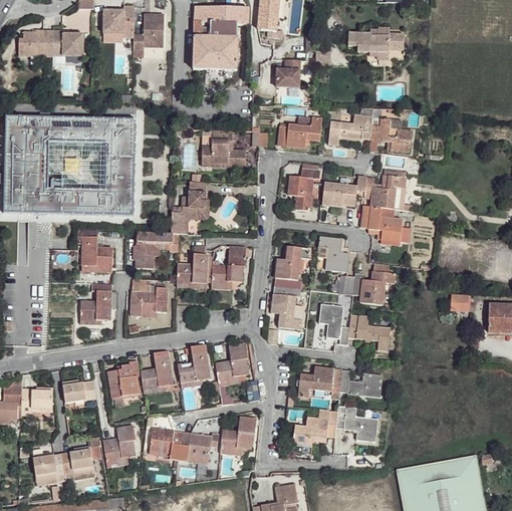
[(259,0),(257,28),(268,29),(268,35),(282,37),(283,29),(275,29),(277,0),(259,0)]
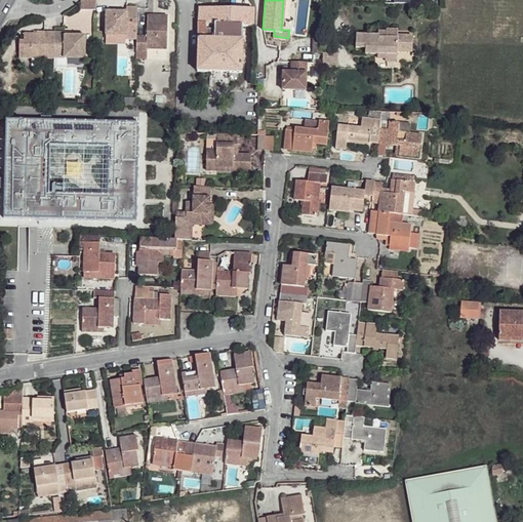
[(283,0),(281,30),(289,30),(290,0),(283,0)]
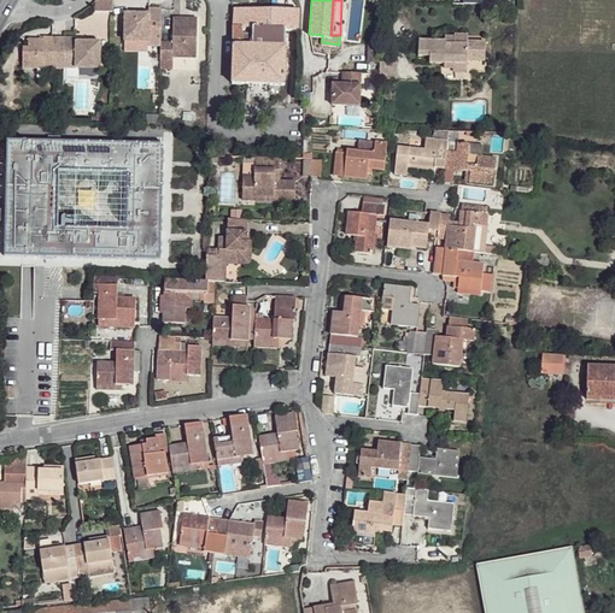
[(233,5),(233,41),(230,80),(283,83),(286,43),(286,29),(297,29),(297,6),(233,5)]
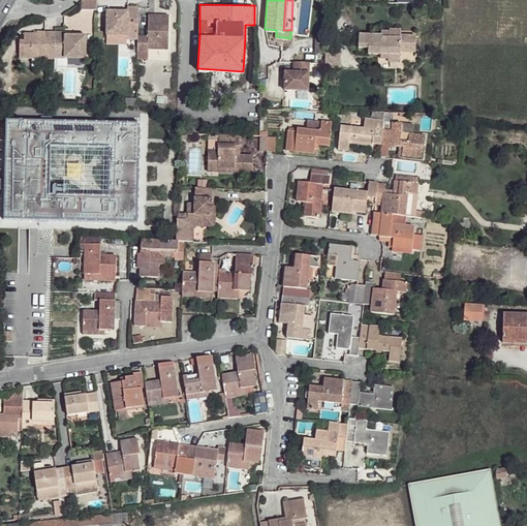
[(135,25),(136,6),(126,6),(125,10),(105,10),(104,33),(125,34),(125,25),(135,25)]
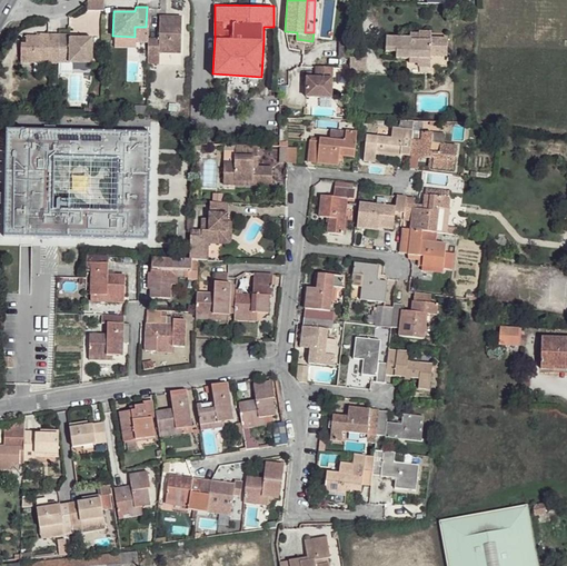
[(180,16),(158,15),(157,38),(146,37),(145,53),(156,55),(156,51),(178,52),(180,16)]
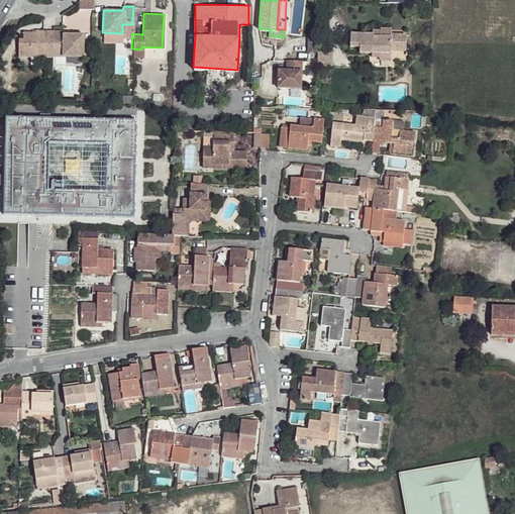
[(132,24),(122,24),(122,33),(122,36),(132,37),(132,24)]
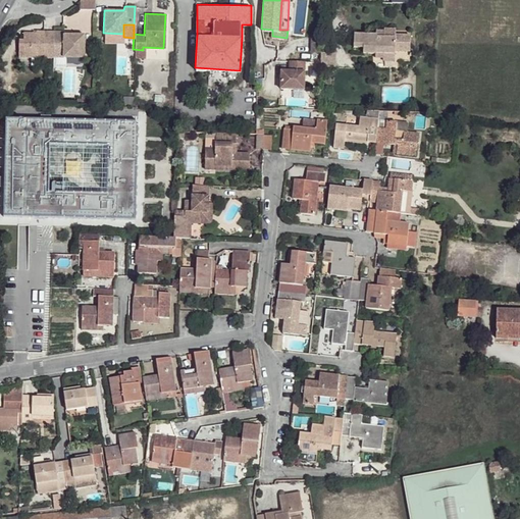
[(375,32),(354,31),(353,45),(362,44),(362,50),(373,51),(373,55),(382,55),(383,51),(394,51),(394,48),(409,49),(409,33),(394,33),(394,26),(383,26),(383,28),(383,33),(375,34),(375,32)]
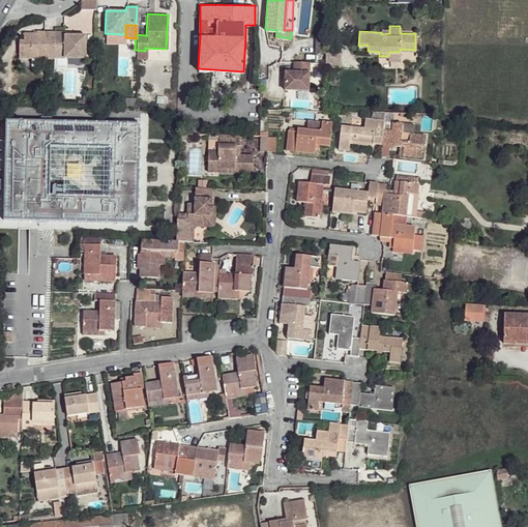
[(52,57),(53,31),(35,30),(35,32),(22,31),(22,38),(18,38),(17,56),(52,58),(52,57)]
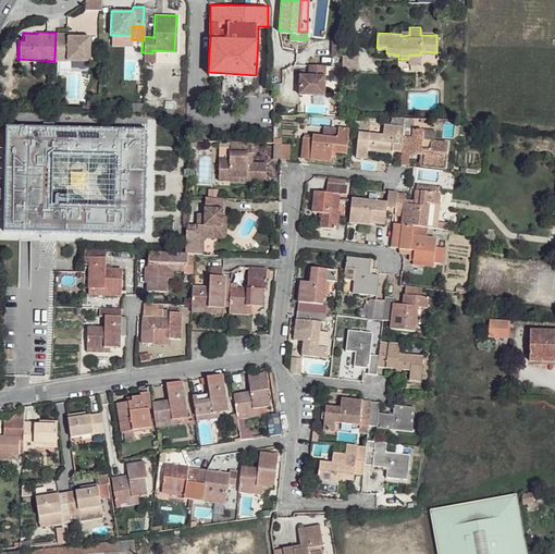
[(66,33),(56,33),(54,60),(87,61),(88,37),(74,37),(66,36),(66,33)]
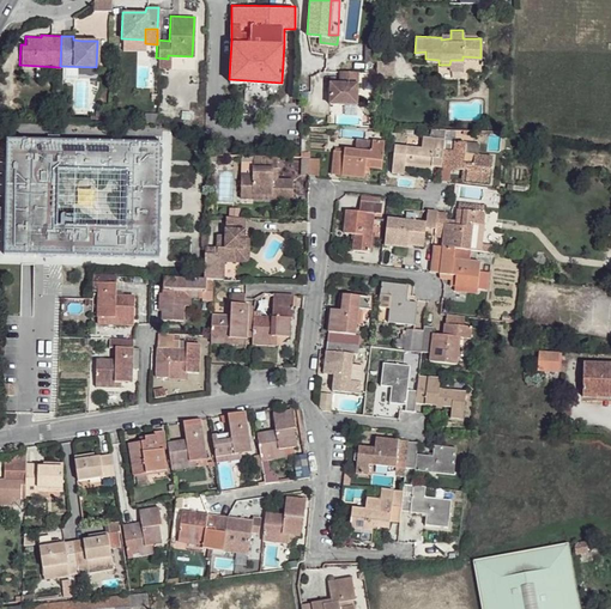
[(145,40),(121,38),(121,49),(145,49),(145,43),(145,40)]
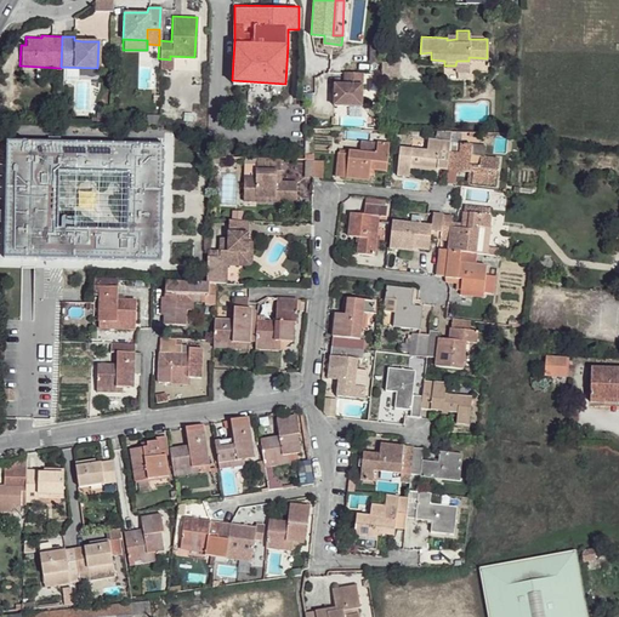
[(398,61),(381,61),(382,76),(397,76),(398,61)]
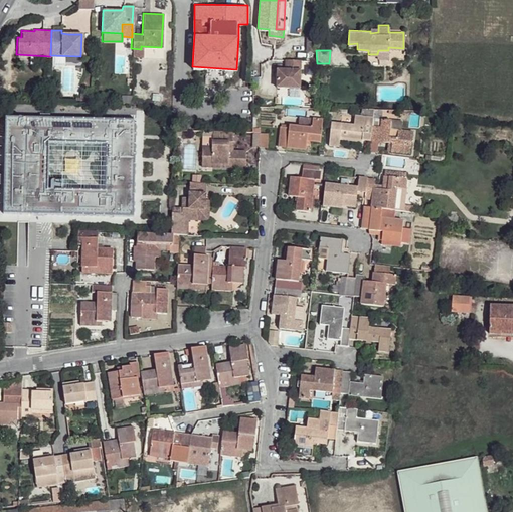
[(377,54),(368,54),(365,54),(365,63),(387,64),(388,50),(378,50),(377,54)]
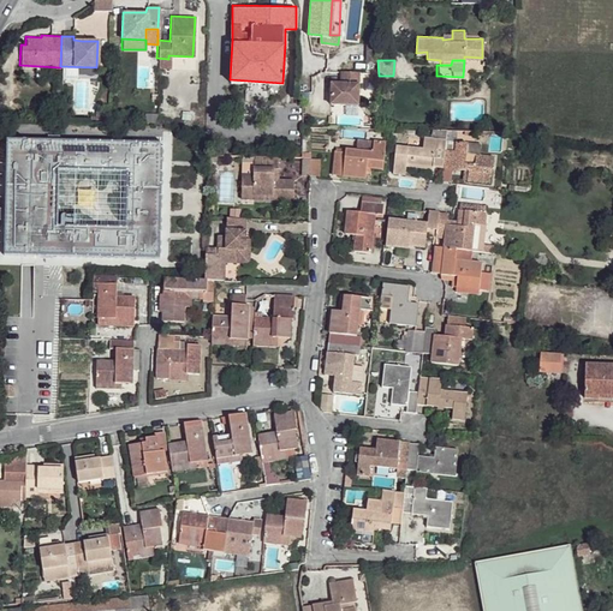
[(357,71),(339,71),(339,83),(331,82),(329,103),(357,103),(357,71)]
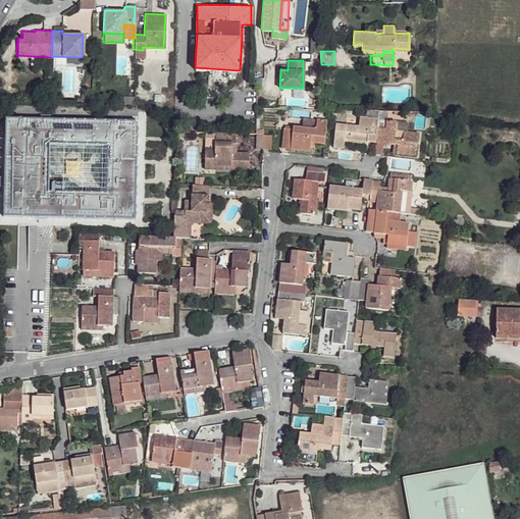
[(282,121),(283,111),(274,120),(282,121)]
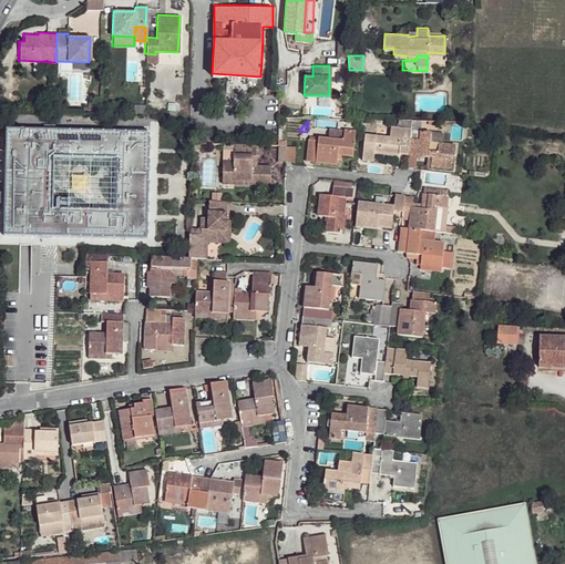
[(391,126),(377,125),(375,135),(389,136),(391,126)]
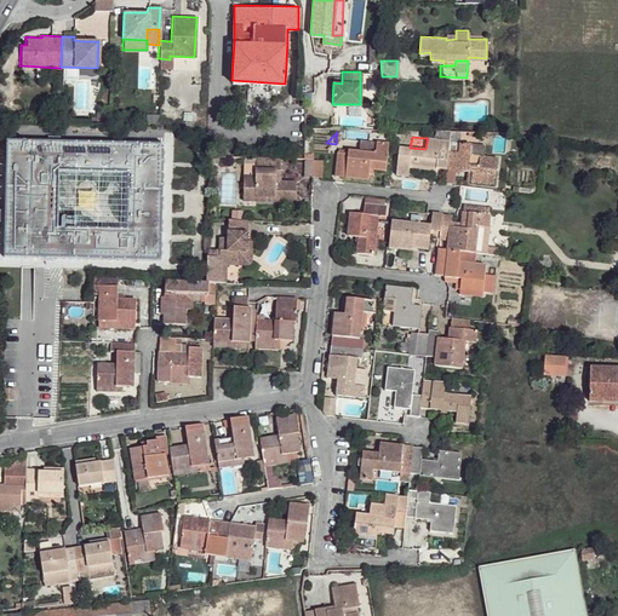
[(3,138),(0,254),(156,258),(160,143),(3,138)]
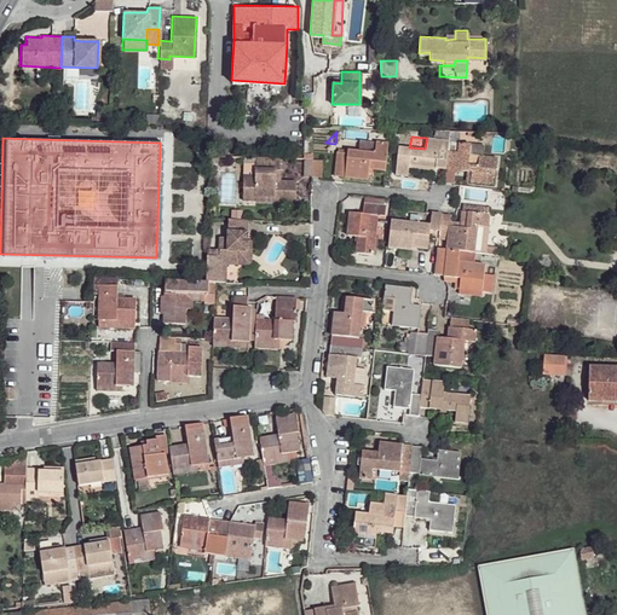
[(409,148),(397,146),(396,172),(407,174),(408,163),(436,166),(438,139),(427,138),(425,149),(409,148)]
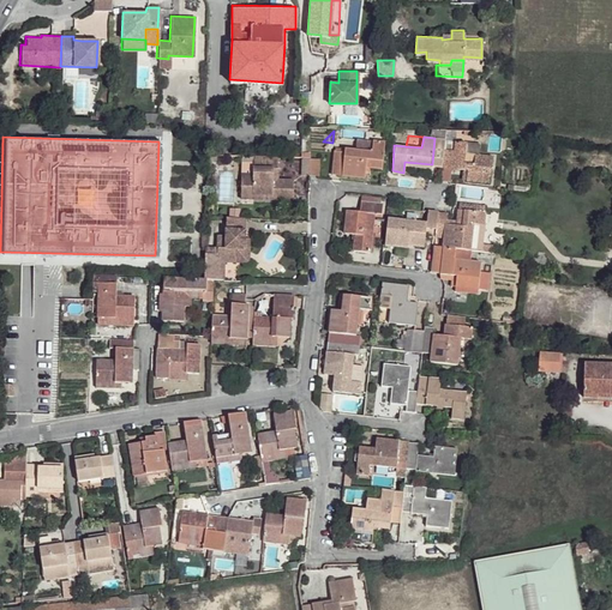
[(454,140),(443,139),(441,165),(450,167),(454,140)]
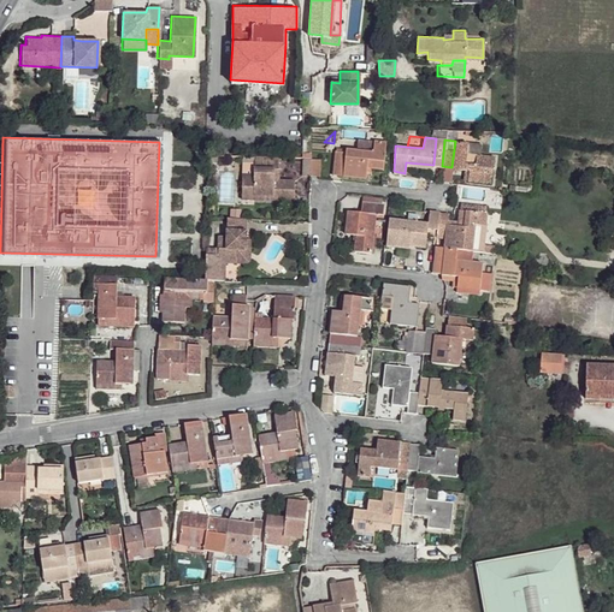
[(370,150),(346,147),(344,152),(341,173),(364,177),(365,166),(382,168),(384,142),(372,141),(370,150)]
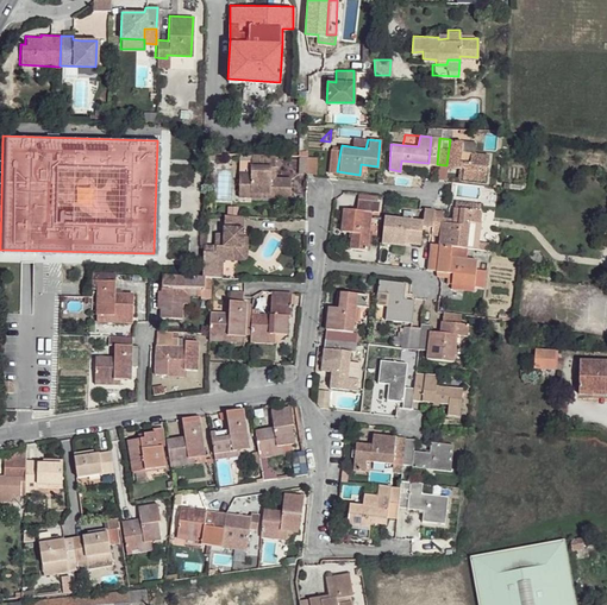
[(462,140),(450,139),(446,165),(463,168),(463,177),(485,180),(487,155),(461,151),(462,140)]
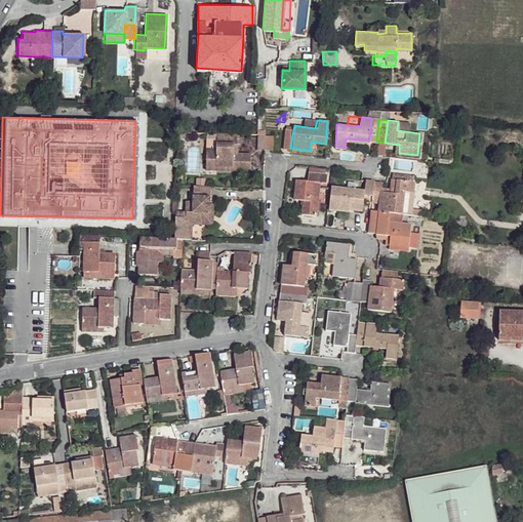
[(293,129),(285,127),(283,147),(290,148),(293,129)]
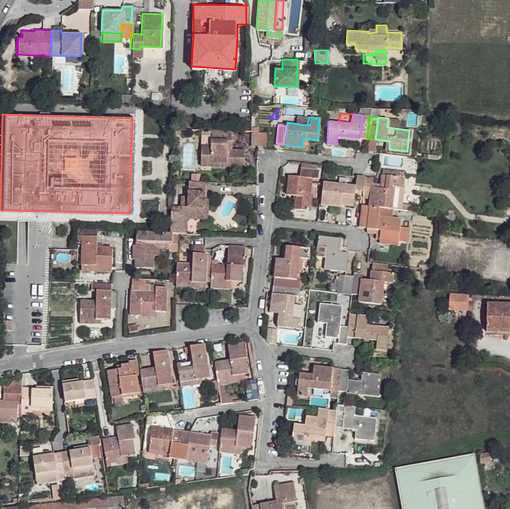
[(231,130),(210,129),(210,145),(200,144),(198,160),(225,162),(224,165),(243,166),(244,150),(230,149),(231,130)]
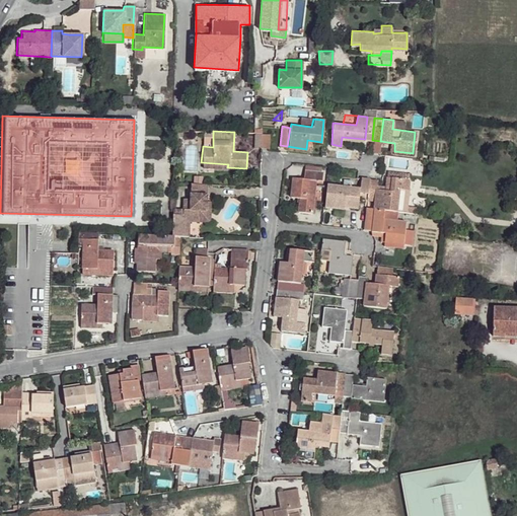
[(267,147),(268,132),(252,131),(251,145),(267,147)]
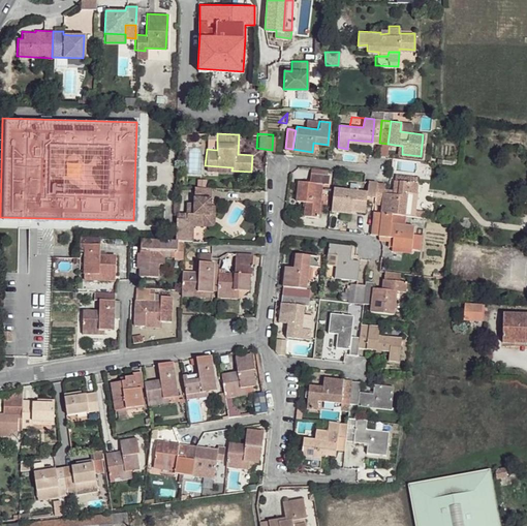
[(329,176),(310,173),(310,182),(321,184),(328,184),(329,176)]
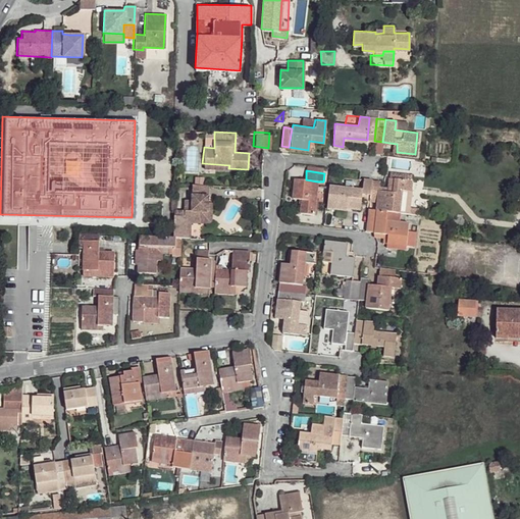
[(388,191),(378,190),(377,201),(376,209),(387,210),(400,211),(402,189),(411,190),(412,179),(404,178),(390,176),(388,191)]
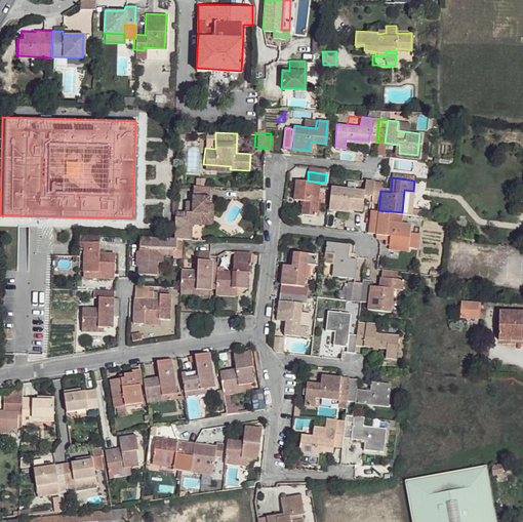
[(308,181),(296,178),(293,198),(303,199),(300,213),(315,214),(319,183),(308,181)]
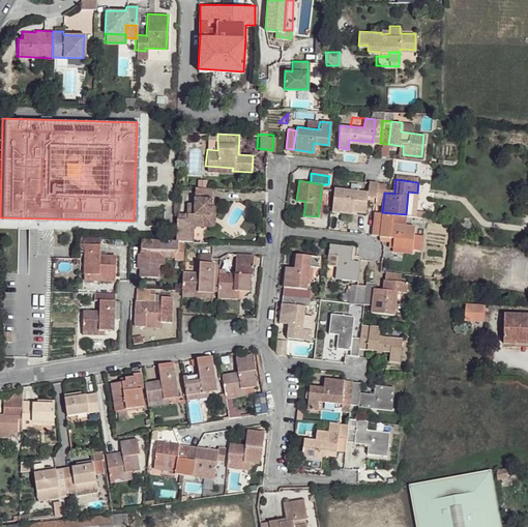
[(376,181),(369,181),(367,192),(367,196),(375,197),(376,183),(376,181)]
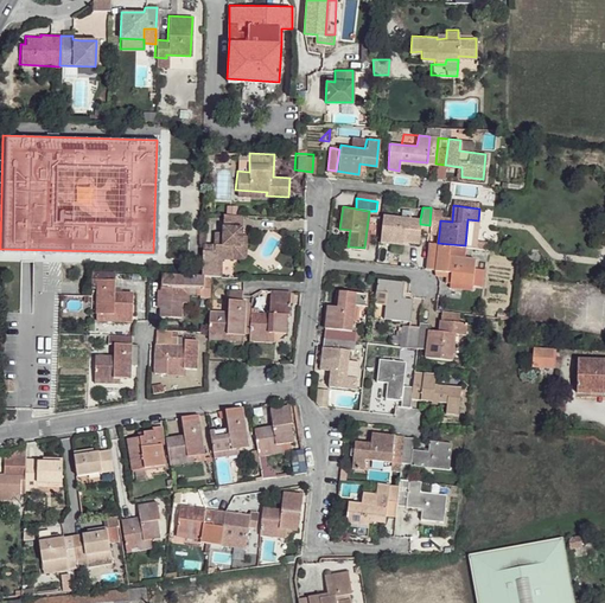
[(441,211),(431,210),(430,225),(428,232),(439,233),(440,220),(441,211)]
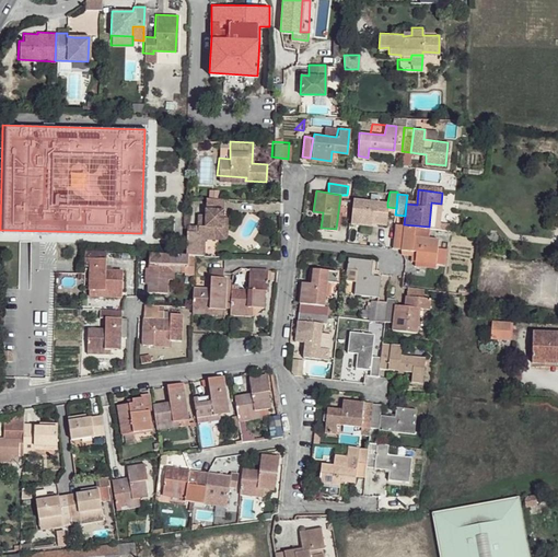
[(219,209),(219,199),(201,198),(201,215),(195,213),(194,225),(183,225),(182,254),(186,254),(193,254),(199,254),(200,238),(211,239),(212,227),(218,227),(219,209)]
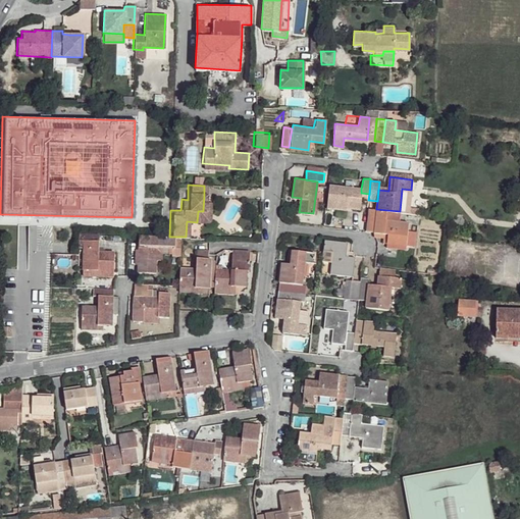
[(361,189),(329,185),(327,207),(345,210),(347,200),(360,202),(360,199),(361,193),(361,189)]
